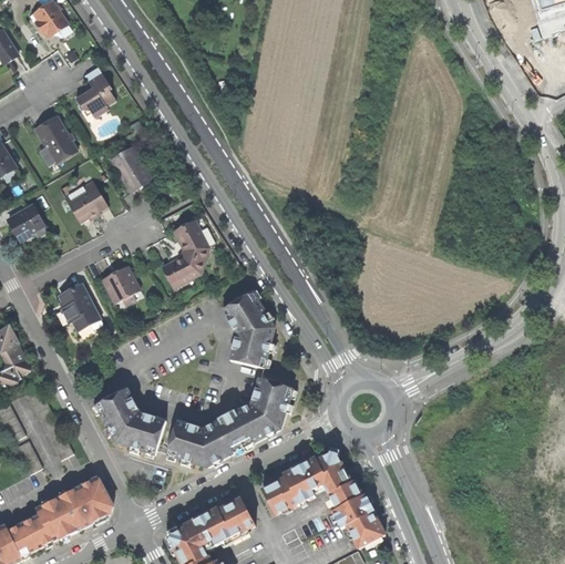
[(42,32),(45,30),(47,32),(57,26),(65,19),(52,0),(48,0),(32,11),(37,18),(33,19),(42,32)]
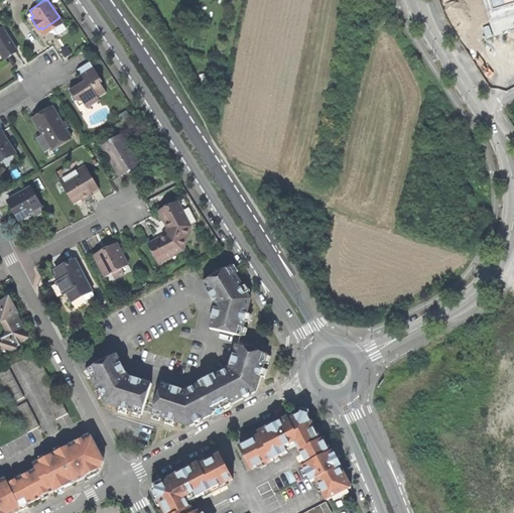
[(484,0),(490,19),(513,11),(513,0),(484,0)]
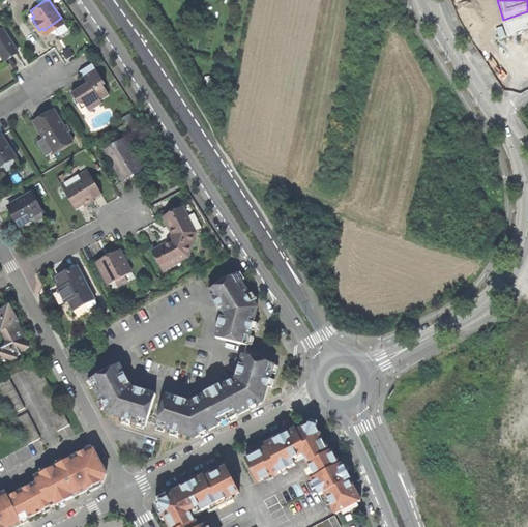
[(0,49),(1,48),(3,53),(6,56),(16,50),(1,26),(0,27),(0,49)]
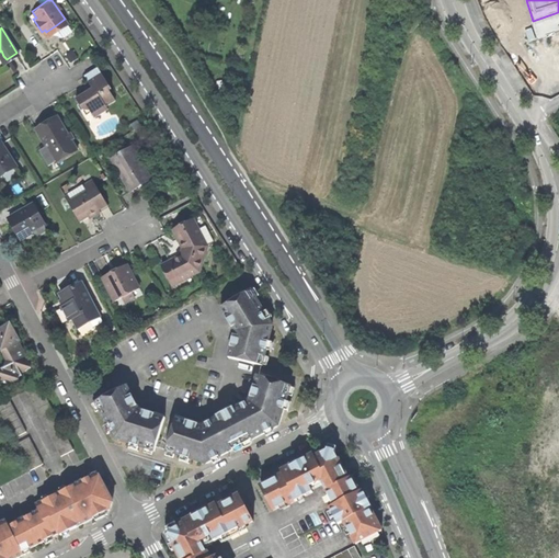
[(71,49),(65,54),(68,58),(75,54),(71,49)]
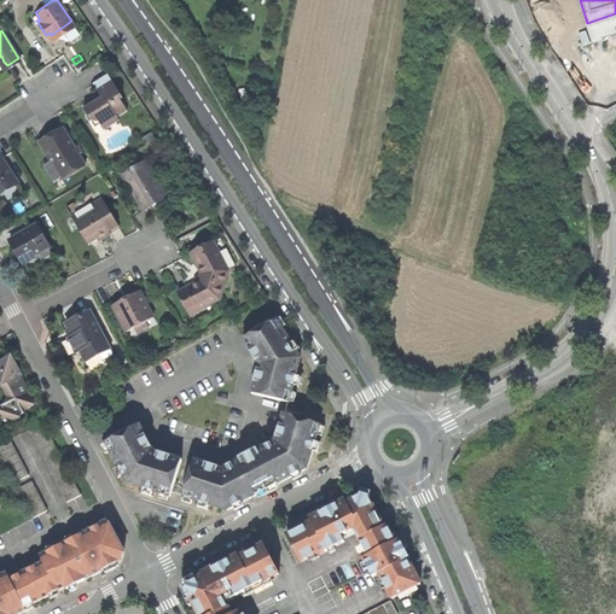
[(105,70),(89,80),(99,94),(87,101),(81,105),(85,111),(82,112),(87,120),(94,115),(100,126),(116,116),(114,113),(125,106),(117,95),(120,94),(105,70)]
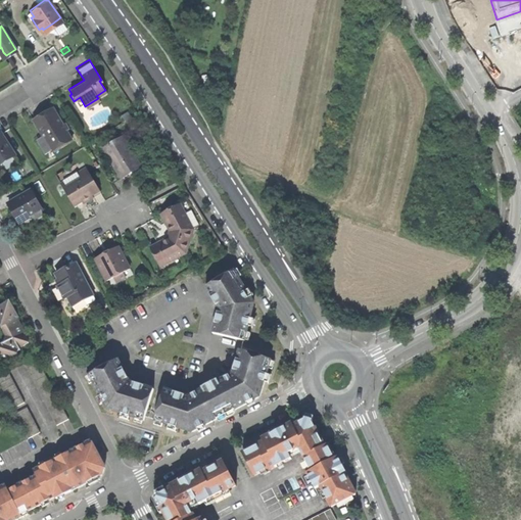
[(60,122),(51,106),(37,114),(31,119),(39,132),(49,148),(68,136),(63,128),(60,122)]
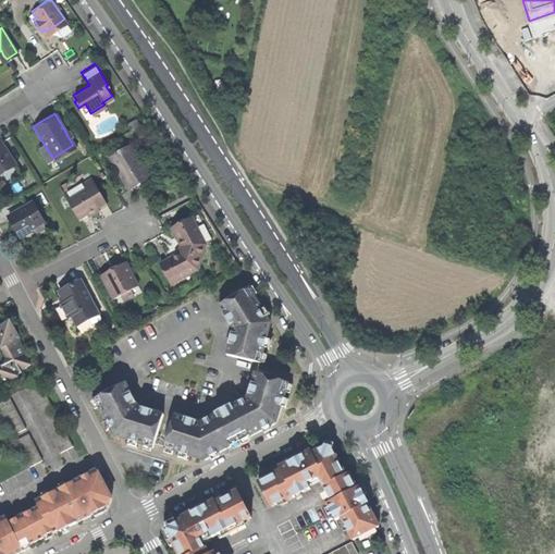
[(47,161),(52,158),(41,140),(36,144),(47,161)]
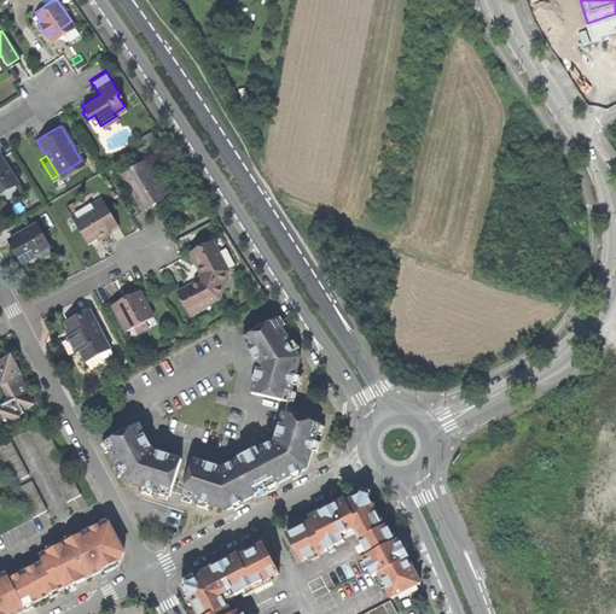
[(0,189),(15,181),(0,157),(0,189)]
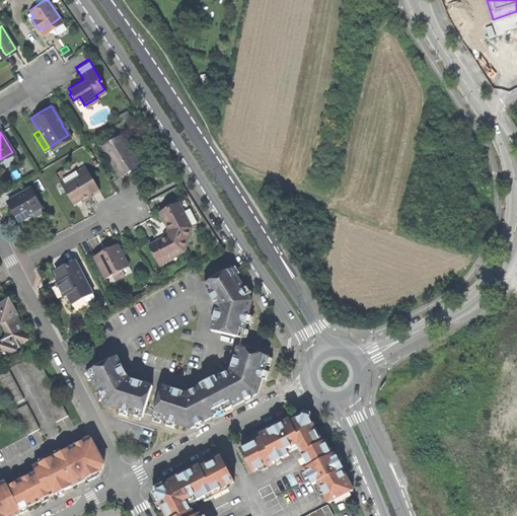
[(127,168),(136,162),(118,133),(99,144),(118,171),(121,169),(126,166),(127,168)]
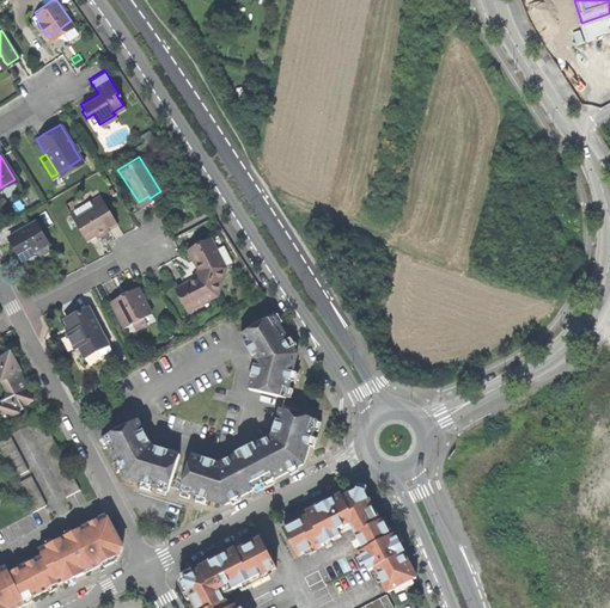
[(91,206),(72,216),(83,237),(97,229),(98,232),(108,226),(114,222),(97,192),(87,198),(91,206)]
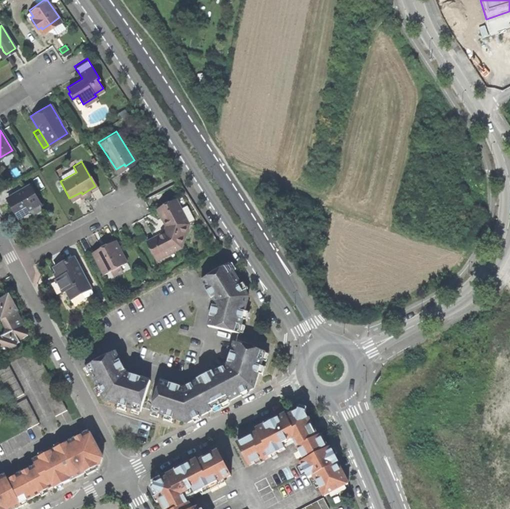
[(126,168),(125,166),(124,164),(119,167),(116,169),(118,173),(126,168)]
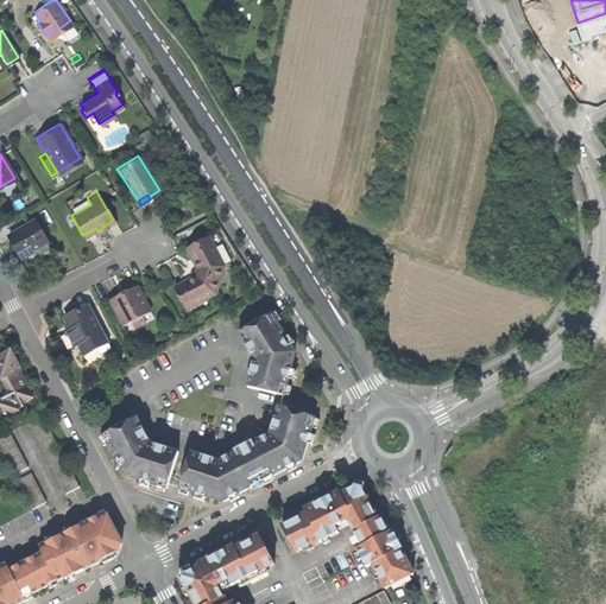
[(33,218),(7,234),(21,256),(32,249),(45,242),(46,241),(33,218)]
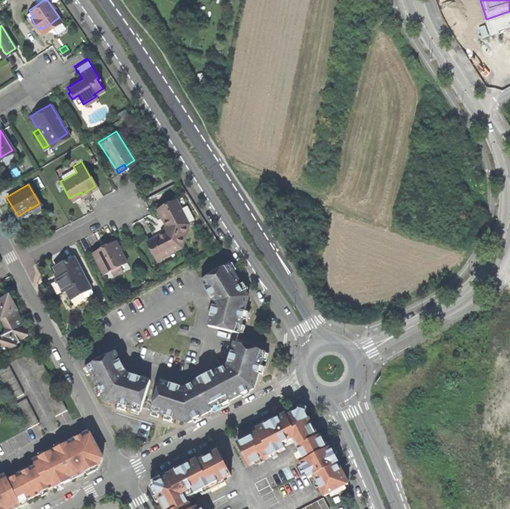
[(175,197),(155,207),(162,219),(164,224),(162,231),(158,233),(145,240),(155,259),(180,246),(188,222),(175,197)]
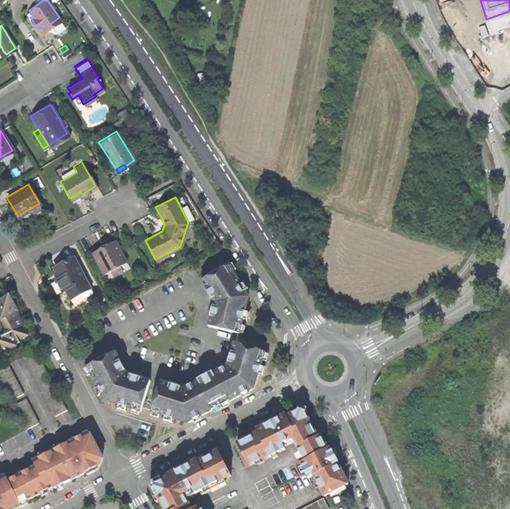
[(40,207),(38,204),(27,210),(28,211),(29,213),(40,207)]
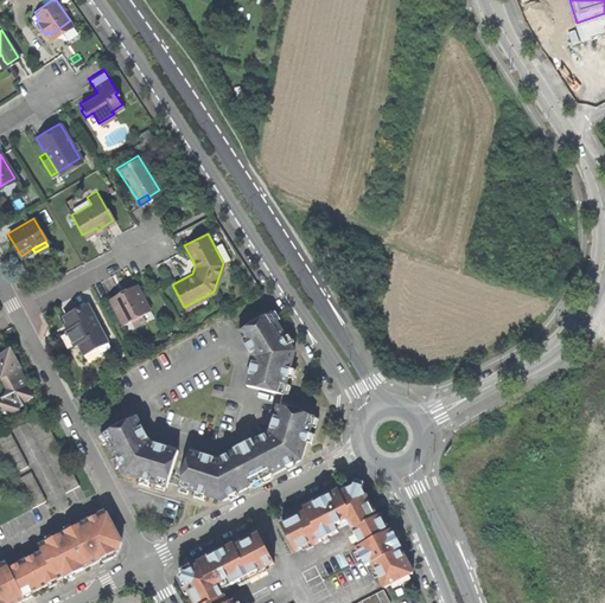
[(138,314),(147,308),(134,283),(125,288),(120,290),(116,293),(108,297),(121,322),(128,319),(138,314)]
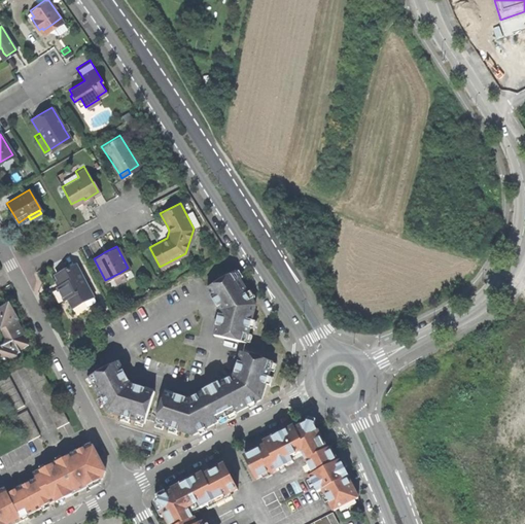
[(95,300),(74,263),(64,269),(58,272),(62,282),(55,286),(62,300),(66,298),(70,306),(81,301),(84,306),(95,300)]
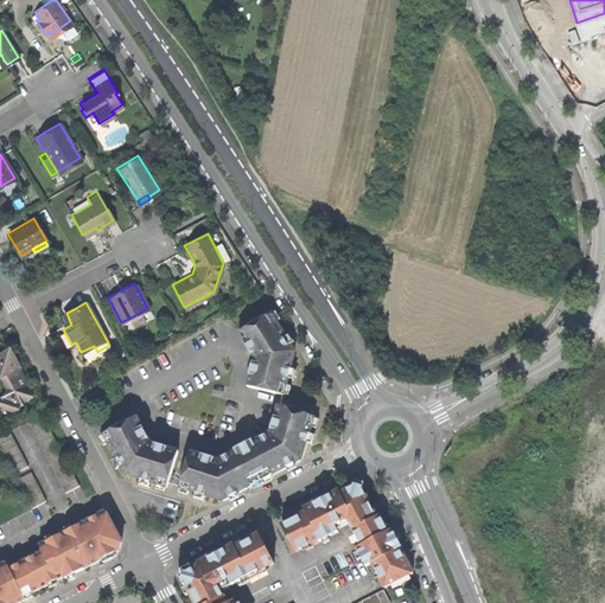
[(246,383),(282,392),(290,364),(292,351),(292,346),(290,341),(284,334),(274,319),(269,312),(269,310),(236,331),(249,352),(253,351),(254,359),(252,359),(246,383)]
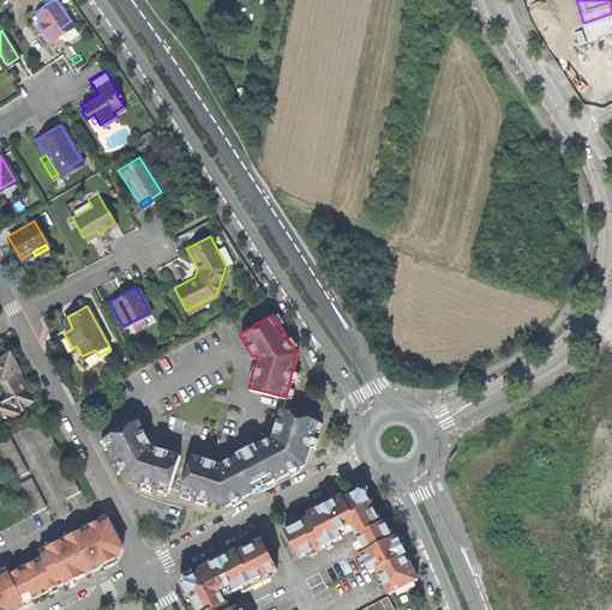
[(60,326),(64,333),(72,328),(67,316),(63,319),(65,324),(60,326)]
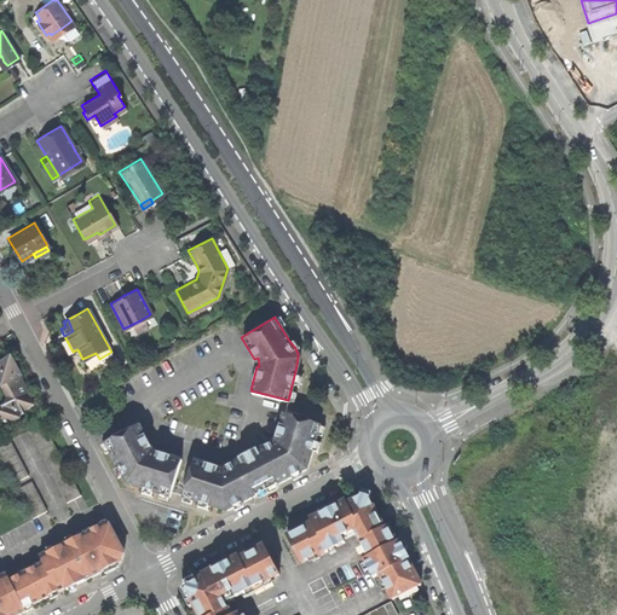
[(145,330),(140,320),(131,325),(136,335),(145,330)]
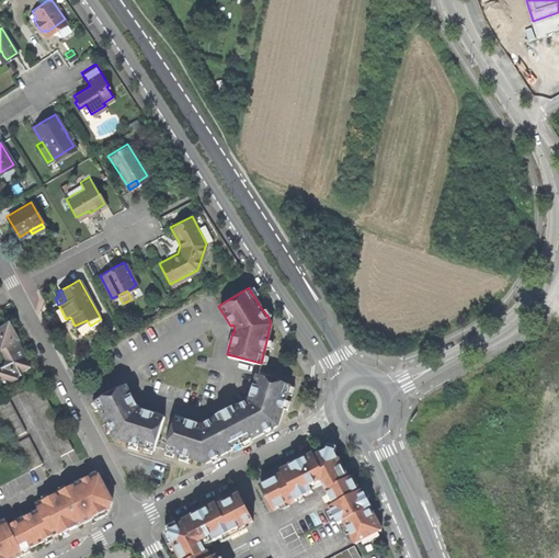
[(0,382),(1,384),(16,377),(15,375),(20,373),(19,371),(29,365),(15,339),(18,338),(11,326),(3,323),(0,325),(0,351),(2,351),(6,359),(3,365),(0,366),(1,368),(0,368),(0,382)]
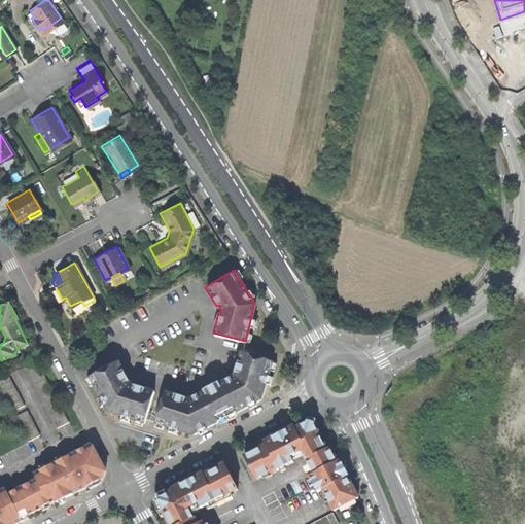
[(84,333),(72,339),(75,345),(88,338),(84,333)]
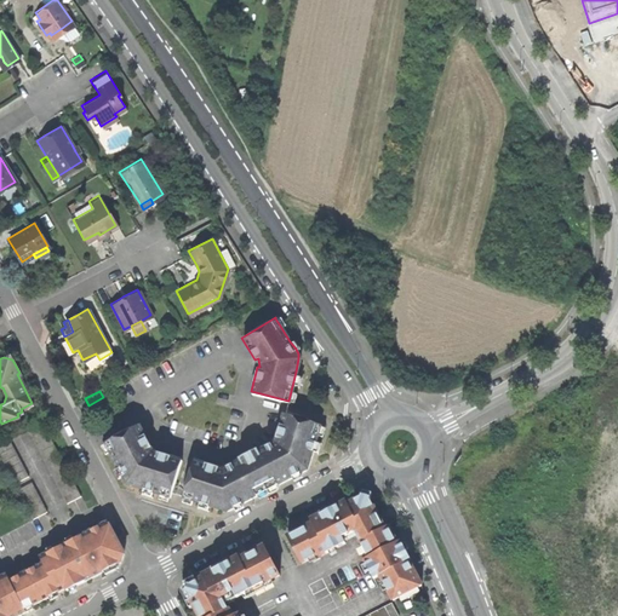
[(217,466),(193,458),(181,495),(204,502),(223,508),(227,507),(232,505),(240,501),(256,493),(256,491),(264,487),(274,482),(275,483),(290,475),(298,471),(303,468),(307,465),(313,444),(319,424),(282,412),(274,435),(276,437),(273,443),(269,442),(225,465),(225,468),(217,468),(217,466)]
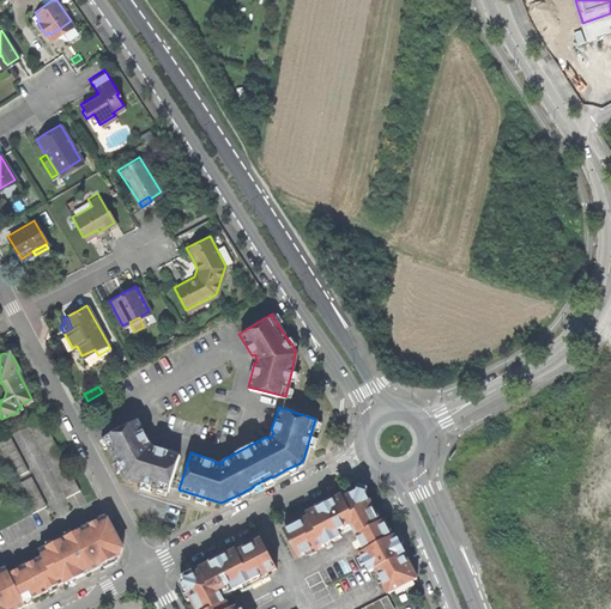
[(64,493),(78,486),(41,413),(26,421),(64,493)]
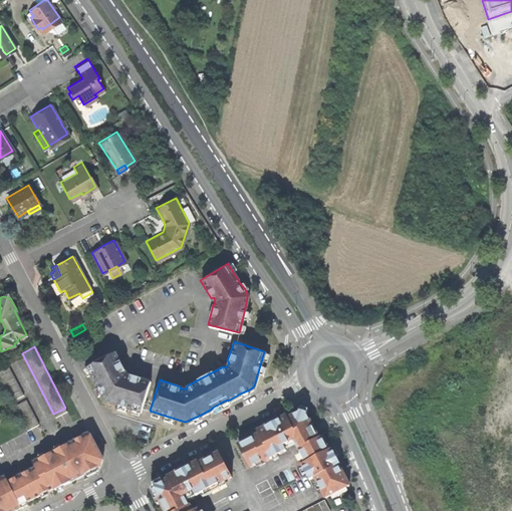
[(114,350),(85,365),(86,366),(89,373),(96,387),(100,394),(102,398),(105,401),(129,408),(140,411),(149,379),(130,373),(128,375),(122,371),(124,369),(114,350)]
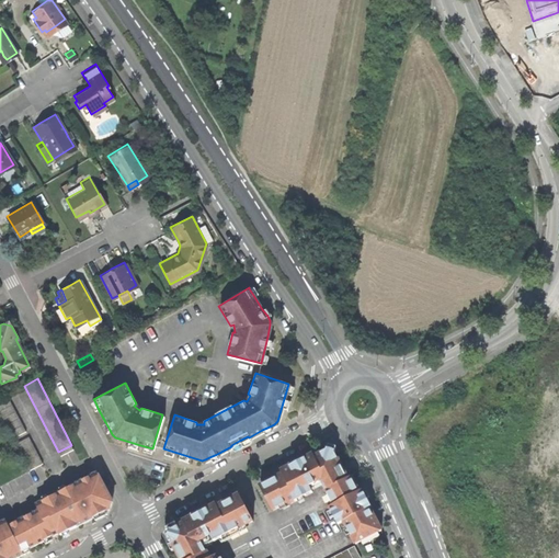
[(0,412),(11,434),(24,428),(7,394),(0,397),(0,412)]
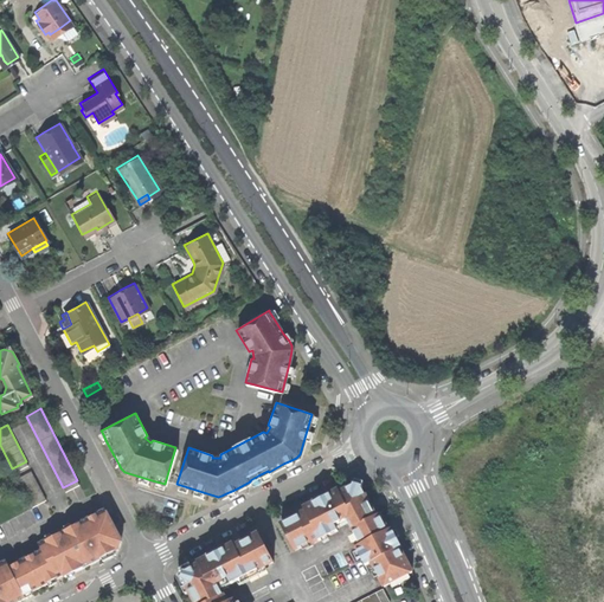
[(30,504),(44,497),(30,467),(15,474),(30,504)]
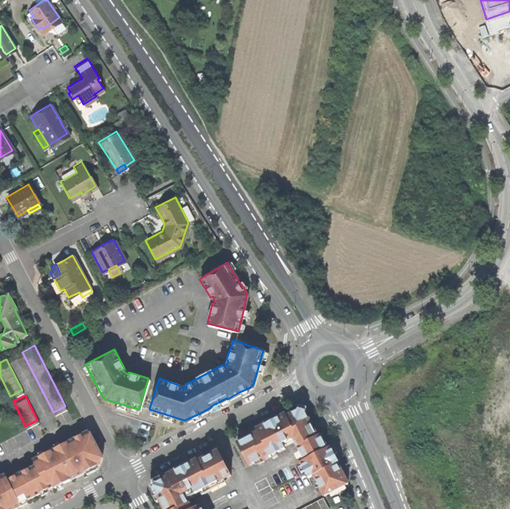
[(295,444),(316,433),(303,410),(305,404),(300,403),(297,404),(296,408),(285,413),(284,411),(274,416),(275,419),(270,422),(269,419),(255,427),(256,429),(235,440),(247,463),(261,456),(262,457),(283,446),(281,441),(290,436),(295,444)]
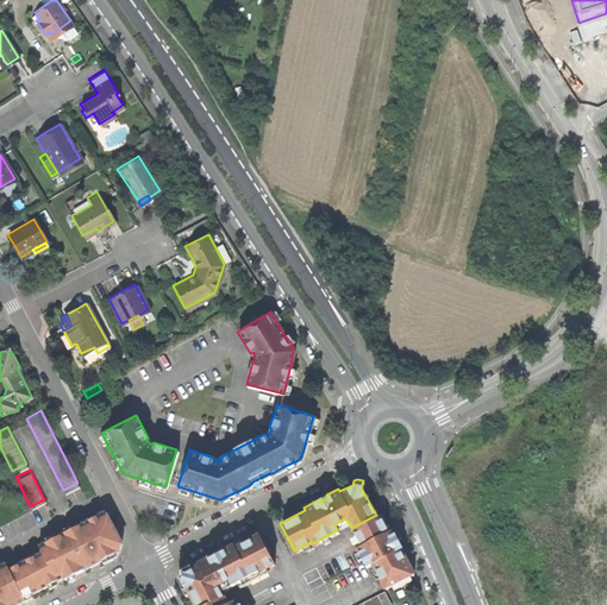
[(117,549),(119,539),(112,525),(104,509),(37,544),(41,550),(24,559),(39,587),(62,575),(64,578),(76,571),(117,549)]
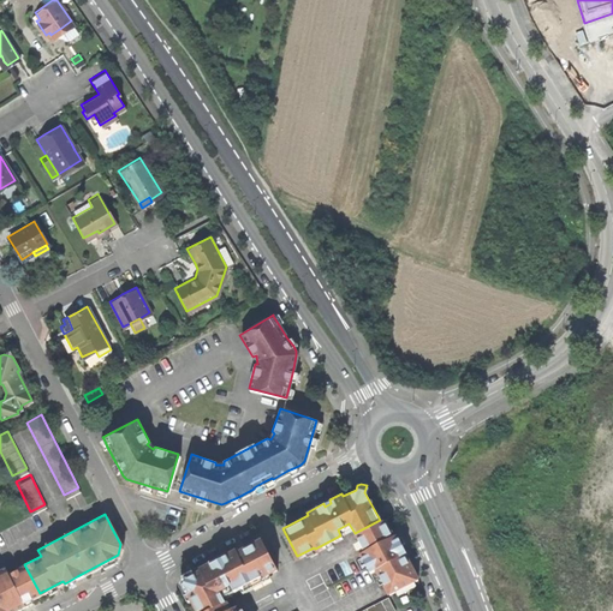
[(380,520),(355,533),(363,550),(358,552),(361,557),(364,563),(369,570),(375,568),(387,592),(416,577),(403,552),(405,551),(399,539),(396,541),(392,535),(384,519),(380,520)]
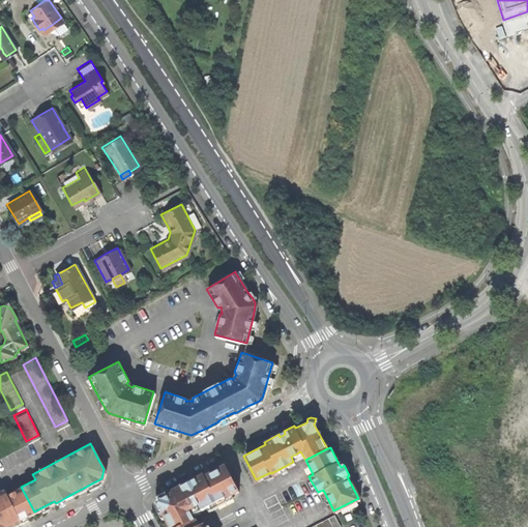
[(205,526),(203,522),(198,525),(189,509),(198,504),(201,509),(239,490),(226,464),(204,476),(203,474),(193,479),(188,481),(189,484),(183,487),(182,485),(173,490),(174,492),(163,498),(160,497),(157,505),(160,506),(160,508),(170,526),(205,526)]
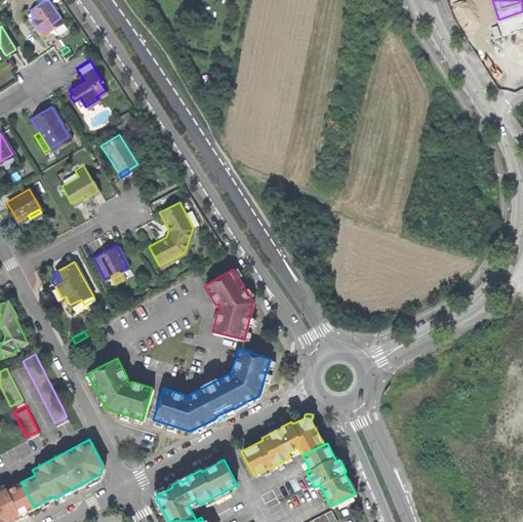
[(0,521),(8,521),(21,516),(19,514),(34,507),(21,482),(7,489),(4,484),(0,485),(0,521)]
